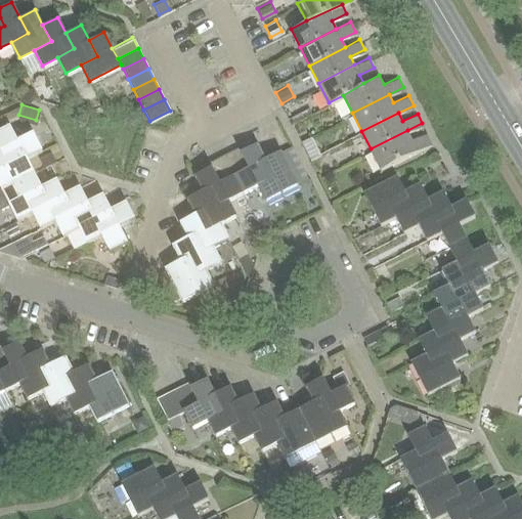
[(0,146),(9,162),(26,154),(27,155),(42,146),(33,129),(17,137),(9,122),(0,126),(0,146)]
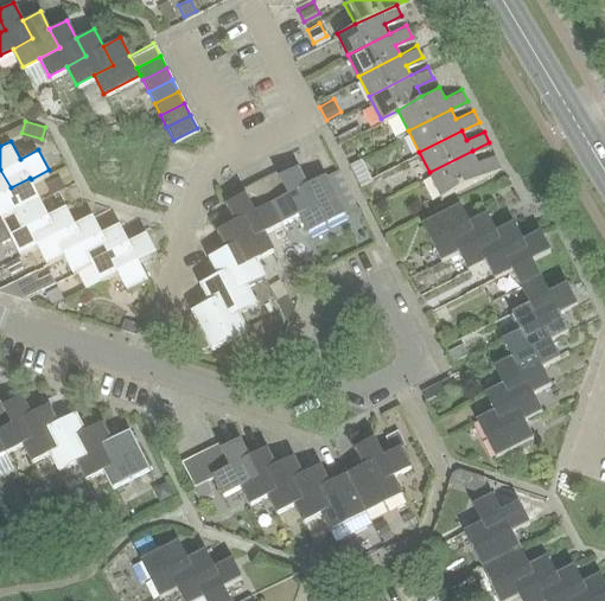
[(500,164),(495,152),(477,161),(472,151),(430,172),(440,193),(500,164)]
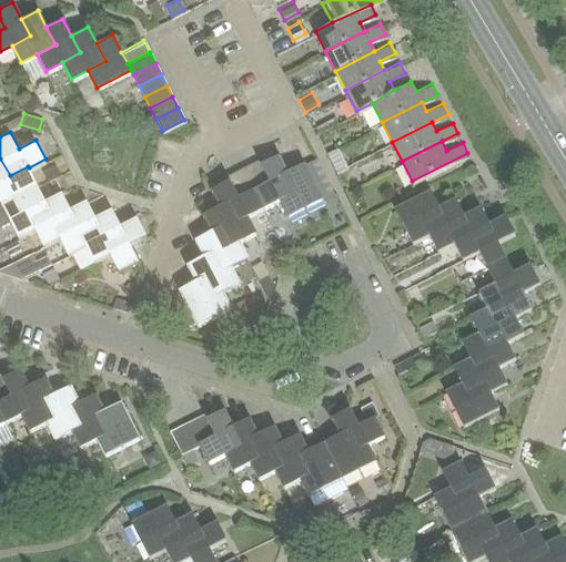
[(259,184),(253,187),(262,206),(294,190),(293,188),(295,187),(286,170),(279,153),(262,162),(270,179),(259,184)]
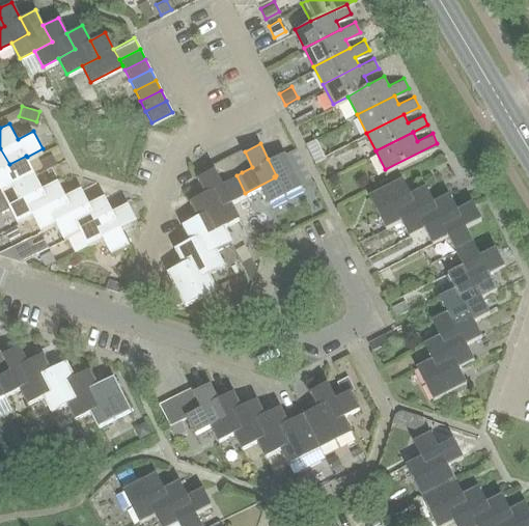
[(230,151),(242,172),(252,167),(245,151),(242,146),(230,151)]
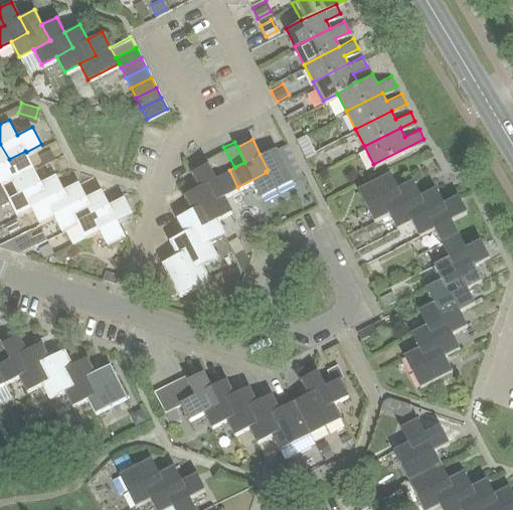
[(285,142),(275,146),(292,178),(301,173),(285,142)]
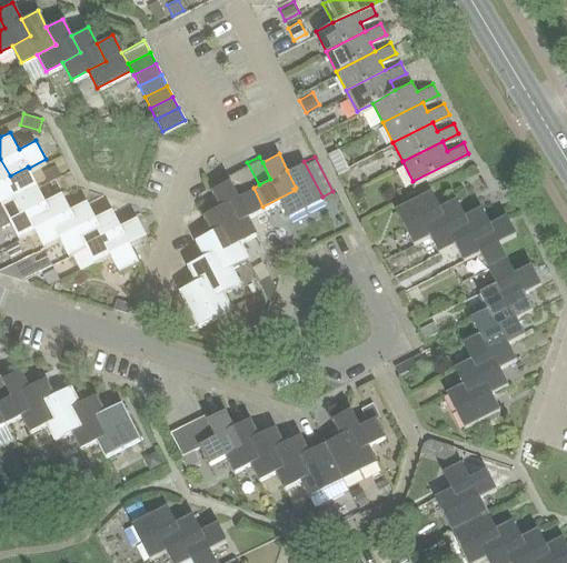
[(0,198),(1,200),(37,182),(29,168),(28,167),(10,176),(0,159),(0,198)]
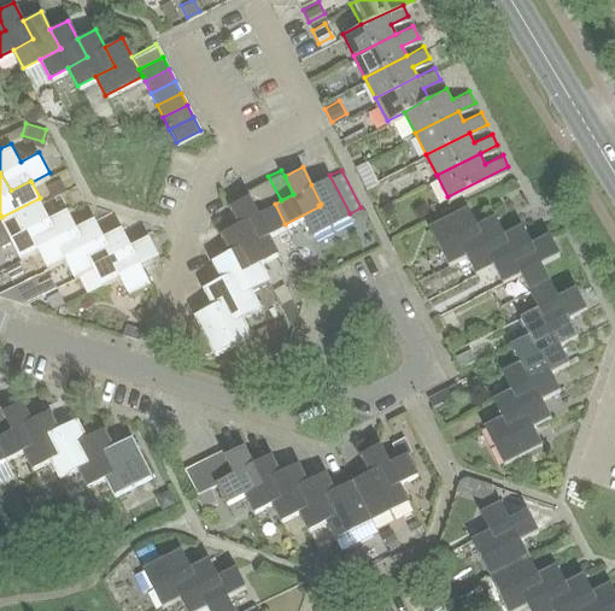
[(329,175),(311,184),(321,204),(318,205),(320,206),(328,224),(350,213),(329,175)]
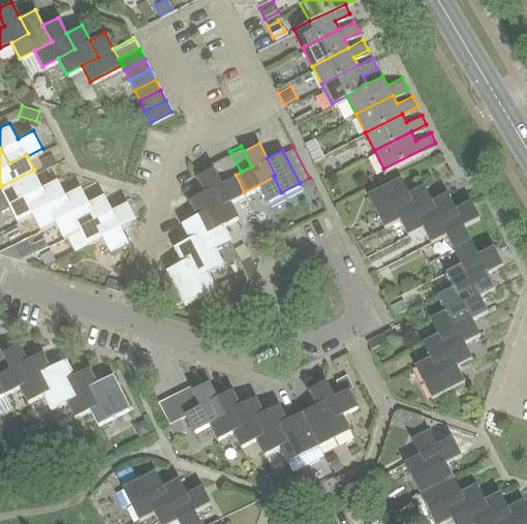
[(50,151),(37,157),(42,167),(44,167),(50,164),(55,161),(50,151)]
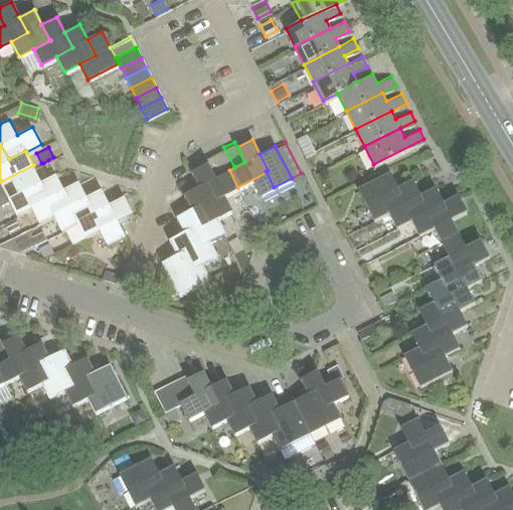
[(223,147),(214,152),(224,172),(229,170),(234,167),(223,147)]
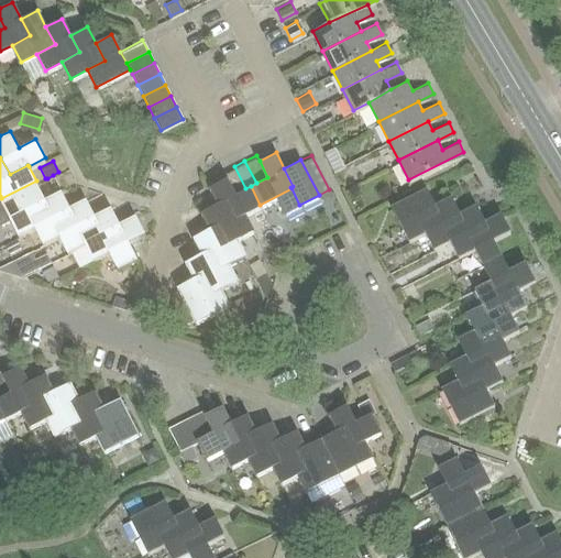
[(222,172),(226,178),(233,194),(245,188),(234,166),(222,172)]
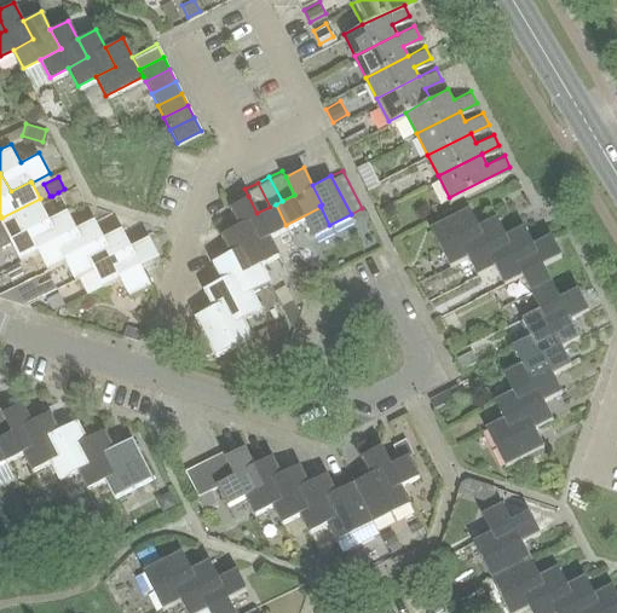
[(58,192),(52,196),(57,204),(62,201),(58,192)]
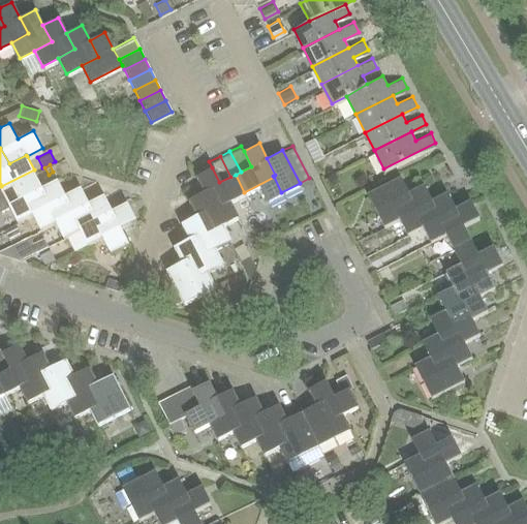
[(196,175),(205,190),(213,207),(229,198),(229,199),(244,192),(236,175),(230,177),(219,182),(212,167),(196,175)]
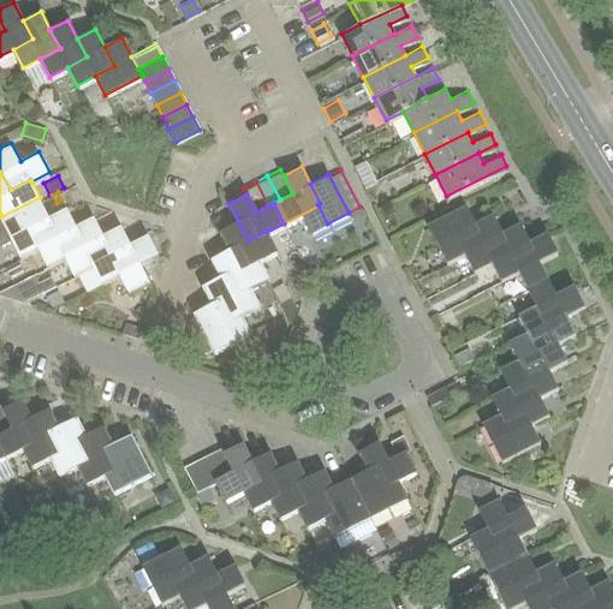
[(21,255),(39,246),(28,225),(48,215),(48,214),(40,197),(1,216),(0,216),(0,237),(10,233),(21,255)]
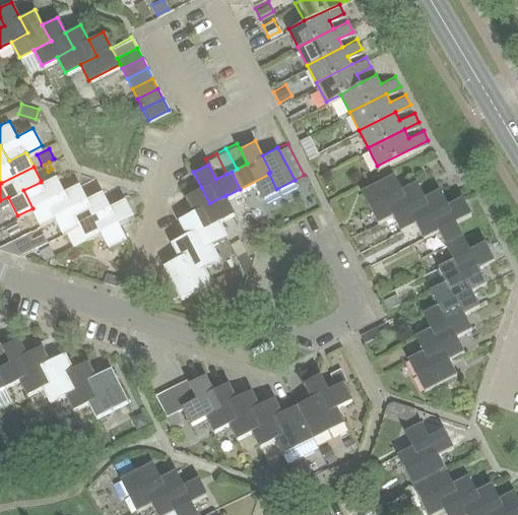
[(377,221),(392,213),(384,197),(401,188),(393,172),(361,189),(377,221)]
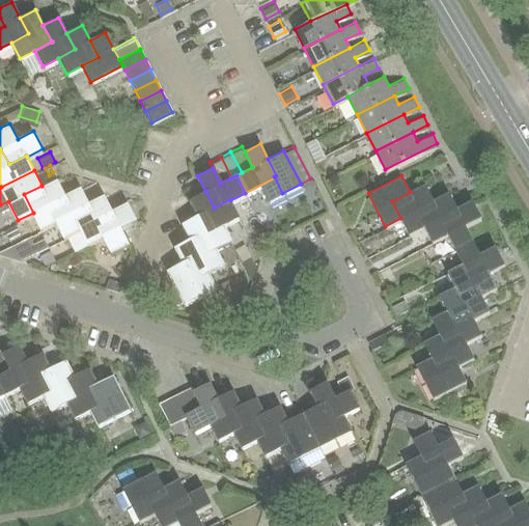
[(57,177),(42,185),(42,186),(24,194),(33,213),(40,227),(56,220),(56,219),(48,202),(65,193),(57,177)]
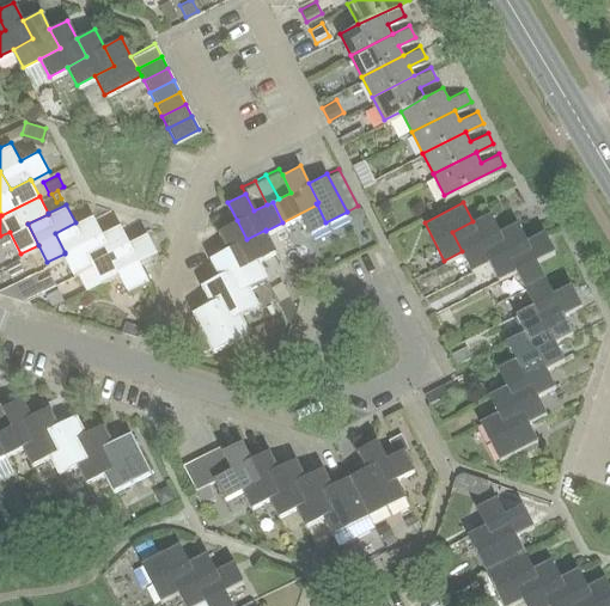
[(65,252),(65,253),(74,270),(92,262),(92,261),(83,243),(102,232),(92,213),(75,222),(55,233),(65,252)]
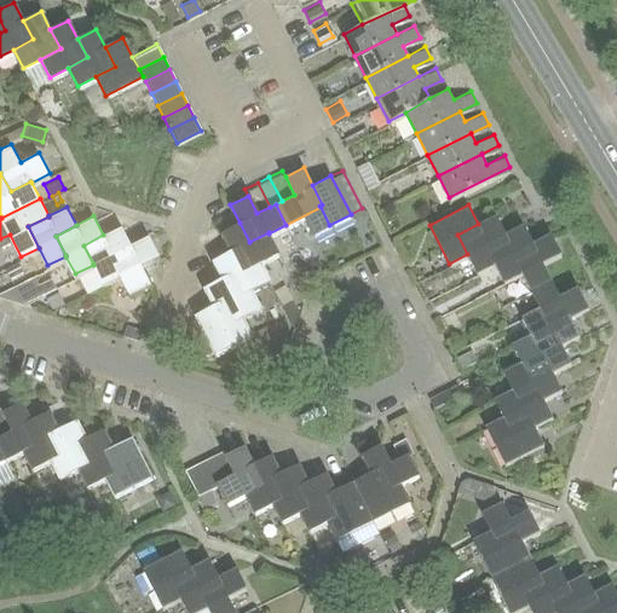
[(457,235),(467,254),(477,273),(495,264),(484,244),(506,233),(496,215),(478,224),(457,235)]
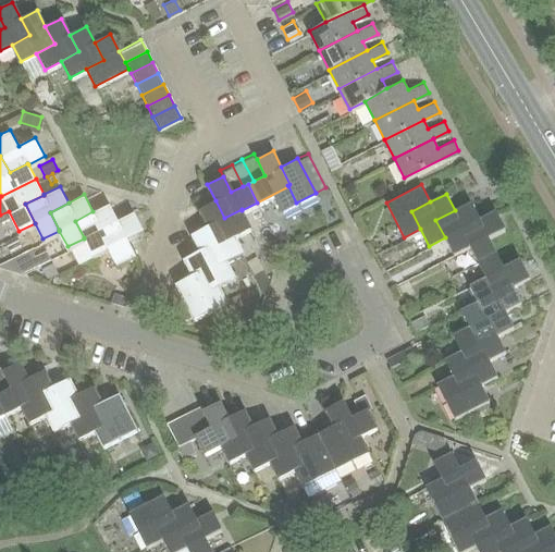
[(198,210),(206,225),(207,225),(216,243),(233,234),(234,234),(250,227),(242,210),(242,209),(224,218),(216,200),(198,210)]
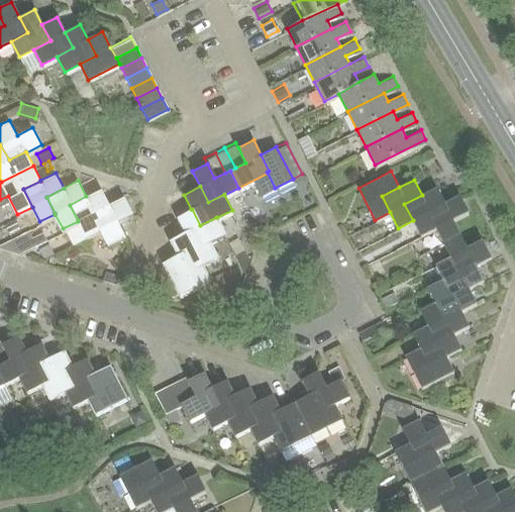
[(86,236),(100,229),(101,229),(92,213),(109,204),(109,203),(101,188),(86,196),(70,205),(78,220),(78,221),(86,236)]
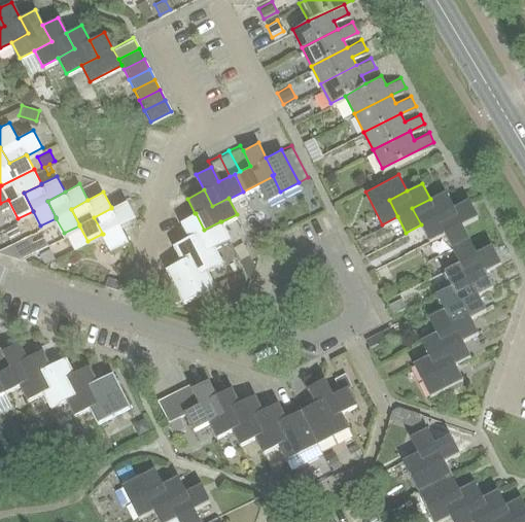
[(446,192),(430,199),(412,208),(421,224),(428,240),(445,233),(436,216),(454,208),(446,192)]
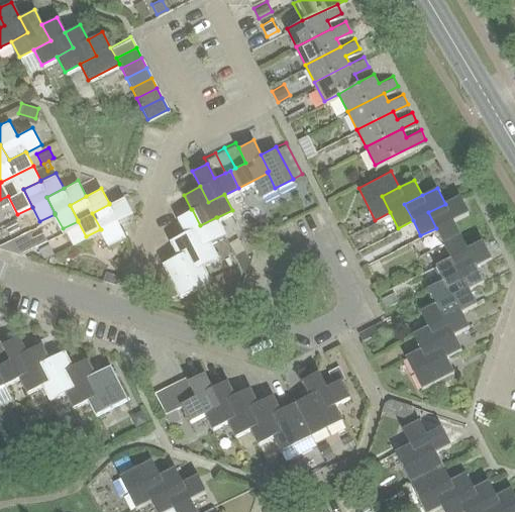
[(123,196),(109,203),(109,204),(92,213),(101,229),(100,229),(108,244),(125,235),(118,220),(132,213),(123,196)]
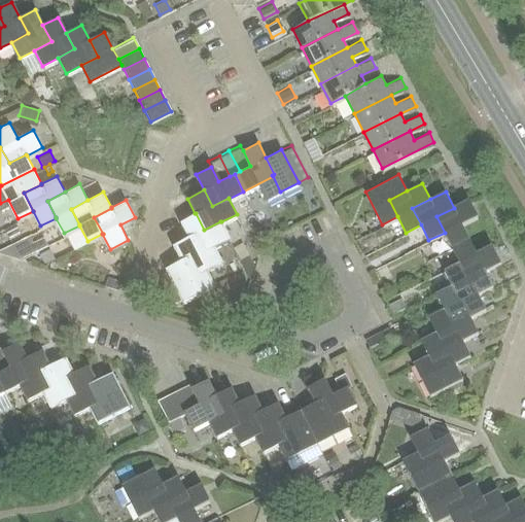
[(468,200),(454,208),(436,216),(445,233),(452,247),(469,238),(462,224),(478,216),(468,200)]
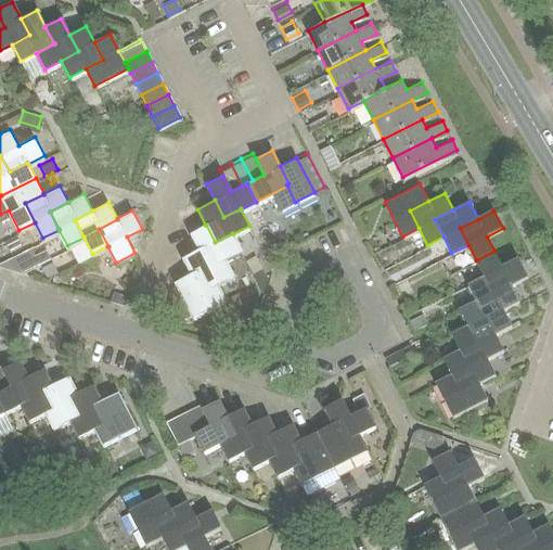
[(242,251),(233,233),(232,233),(215,242),(206,225),(205,225),(190,232),(198,250),(198,248),(208,267),(224,258),(242,251)]
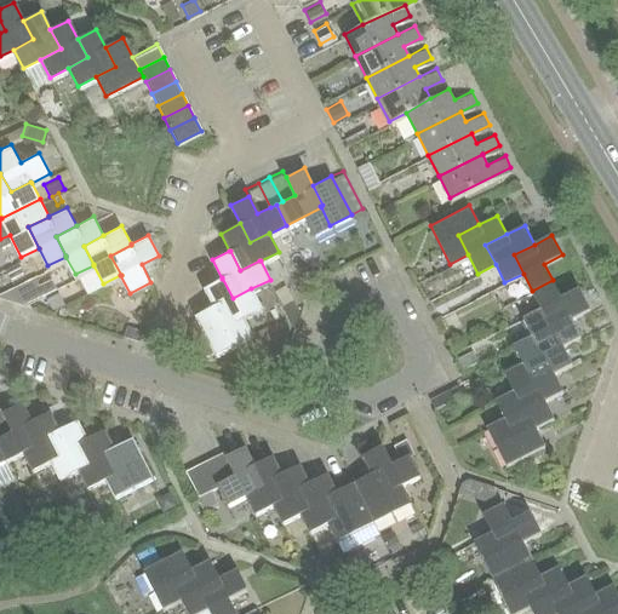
[(16,260),(3,268),(7,277),(21,270),(16,260)]
